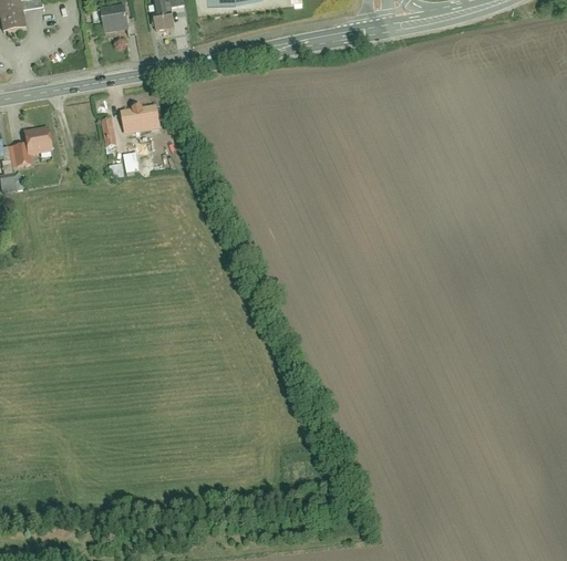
[(0,0),(0,6),(4,34),(27,30),(21,1),(27,0),(0,0)]
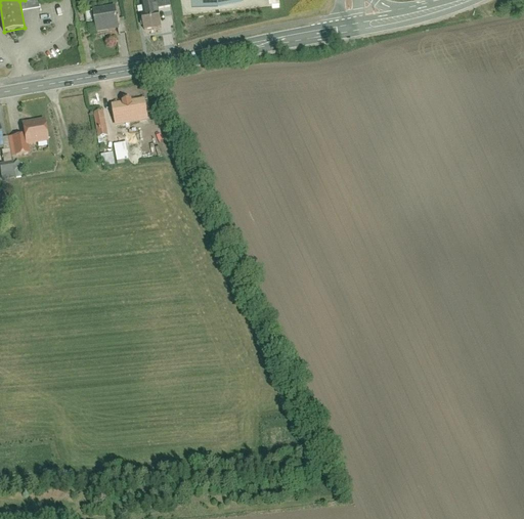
[(142,20),(143,33),(162,30),(160,18),(156,19),(154,0),(144,0),(146,20),(142,20)]
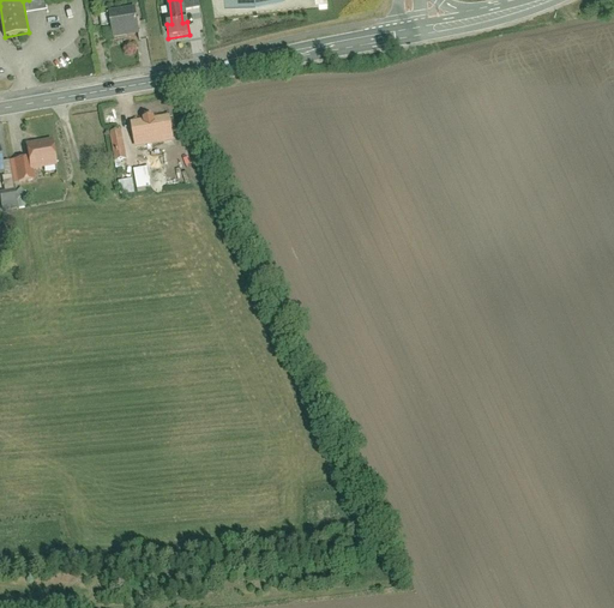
[(109,14),(110,38),(143,36),(140,11),(109,14)]
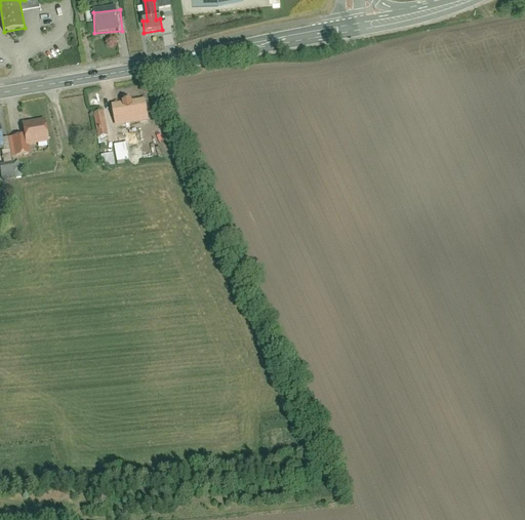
[(114,103),(116,119),(144,117),(142,100),(114,103)]
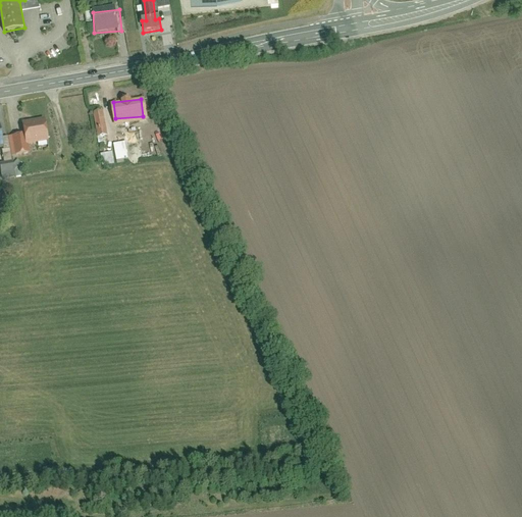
[(92,113),(94,133),(108,131),(106,111),(92,113)]
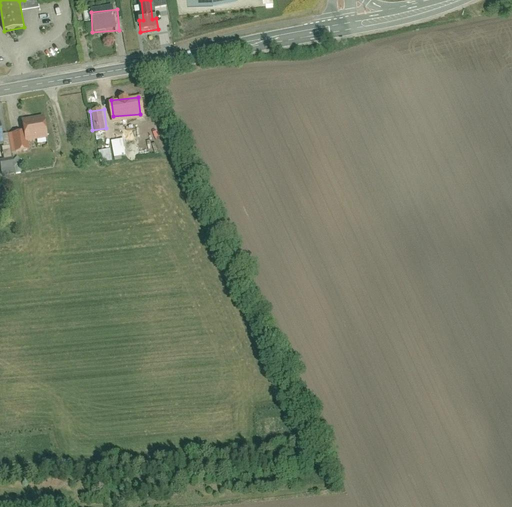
[(22,117),(23,130),(12,131),(14,149),(27,147),(26,138),(47,135),(45,114),(22,117)]
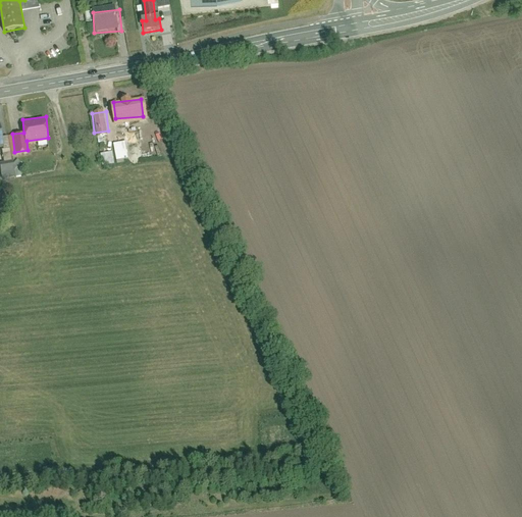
[(114,142),(114,157),(127,157),(126,141),(114,142)]
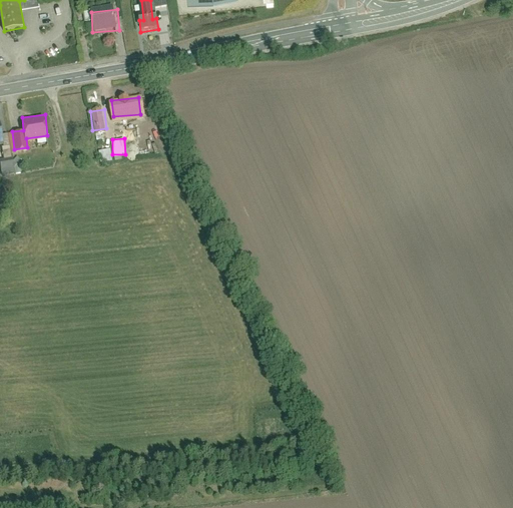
[(0,162),(1,172),(12,171),(11,161),(0,162)]
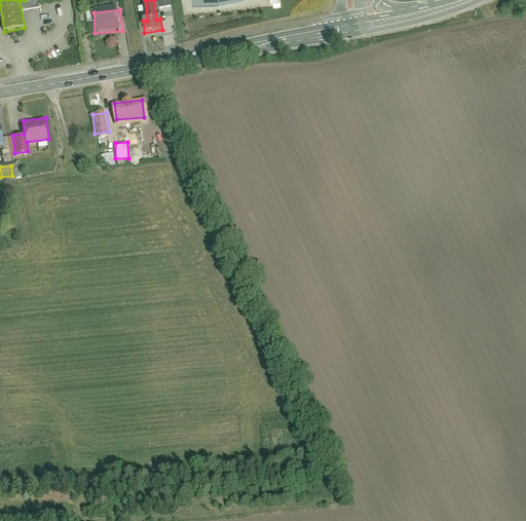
All buildings are outlined.
